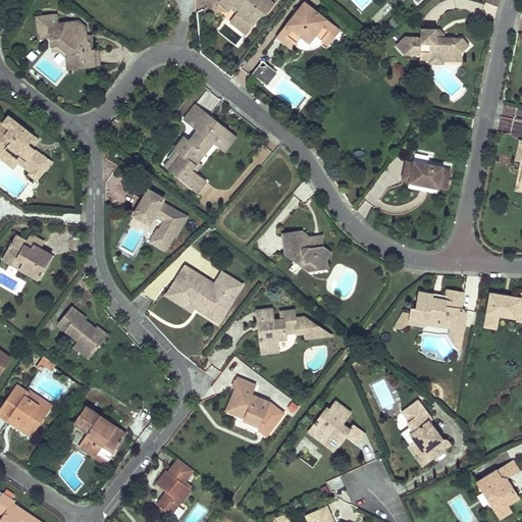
[(196,0),(196,8),(205,9),(205,0),(196,0)]
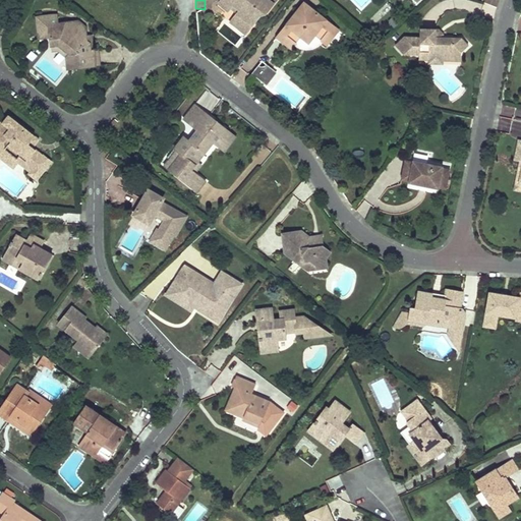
[(222,0),(219,4),(226,10),(232,4),(238,9),(236,11),(251,23),(261,11),(266,15),(273,4),(268,0),(222,0)]
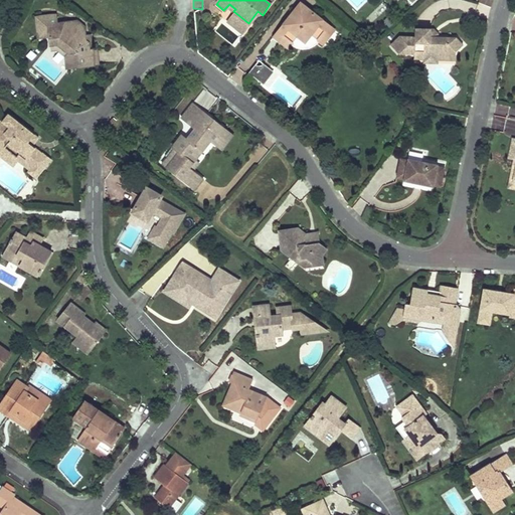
[(301,14),(306,8),(301,4),(296,11),(301,14)]
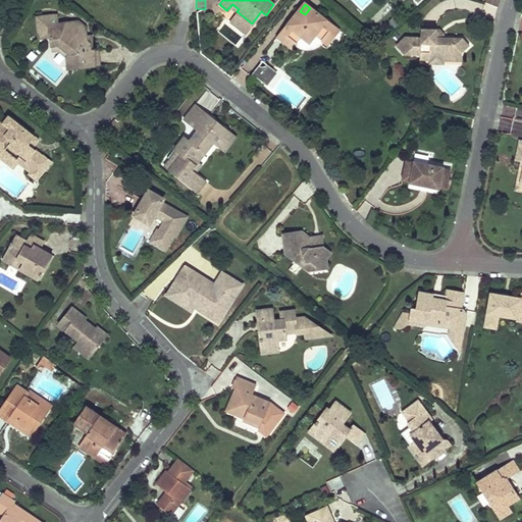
[(300,11),(277,39),(292,50),(302,38),(309,44),(315,37),(327,46),(333,38),(328,34),(333,27),(310,8),(305,14),(300,11)]
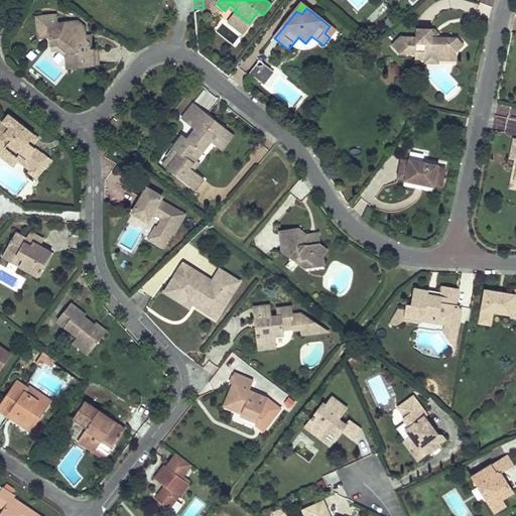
[(234,11),(227,21),(241,32),(249,23),(234,11)]
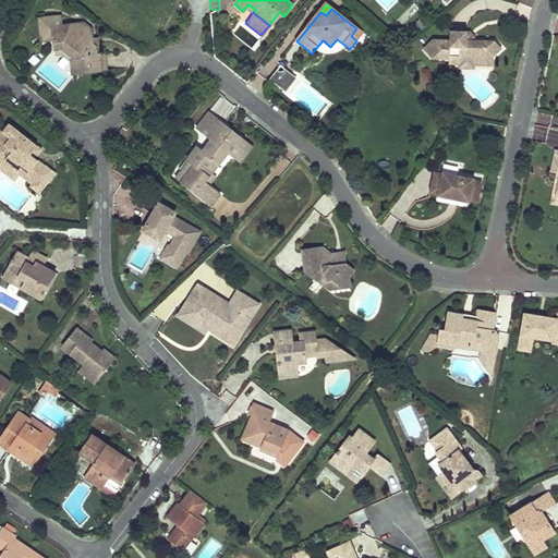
[(94,31),(85,24),(79,32),(72,25),(64,26),(63,17),(41,20),(45,43),(57,41),(58,50),(65,50),(77,59),(74,63),(79,68),(80,75),(100,72),(101,72),(98,49),(95,46),(95,40),(94,31)]
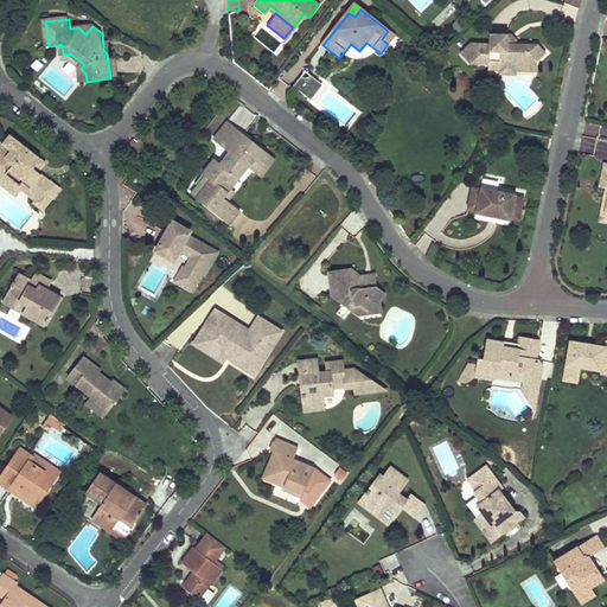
[(388,44),(395,36),(388,31),(382,39),(388,44)]
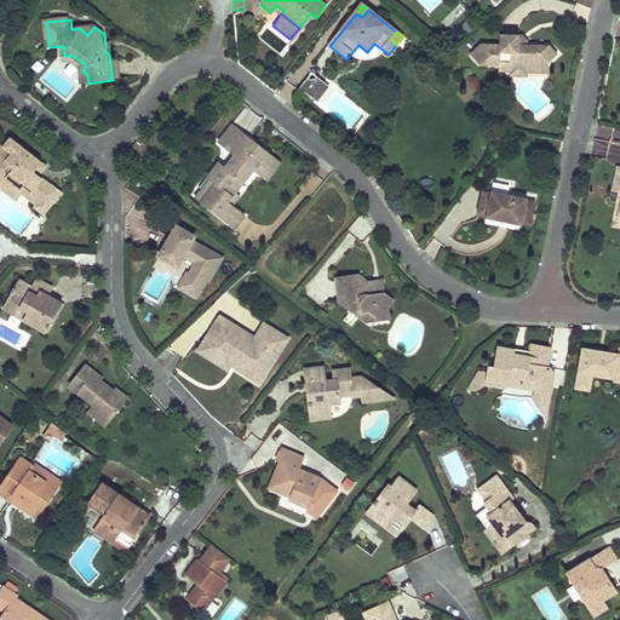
[(527,44),(523,44),(517,36),(517,34),(499,34),(499,45),(480,45),(470,53),(480,64),(498,64),(498,62),(510,62),(509,68),(527,69),(527,64),(540,65),(540,61),(546,61),(556,53),(546,45),(527,44)]
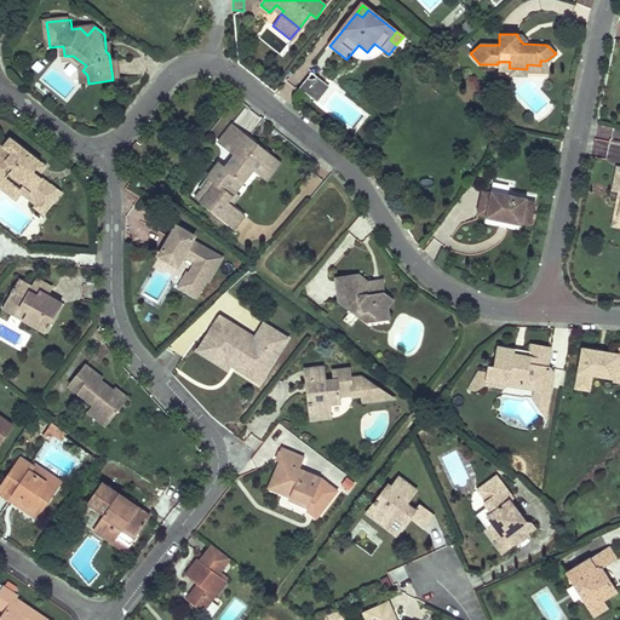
[(116,80),(113,44),(105,45),(105,51),(109,55),(113,80),(116,80)]
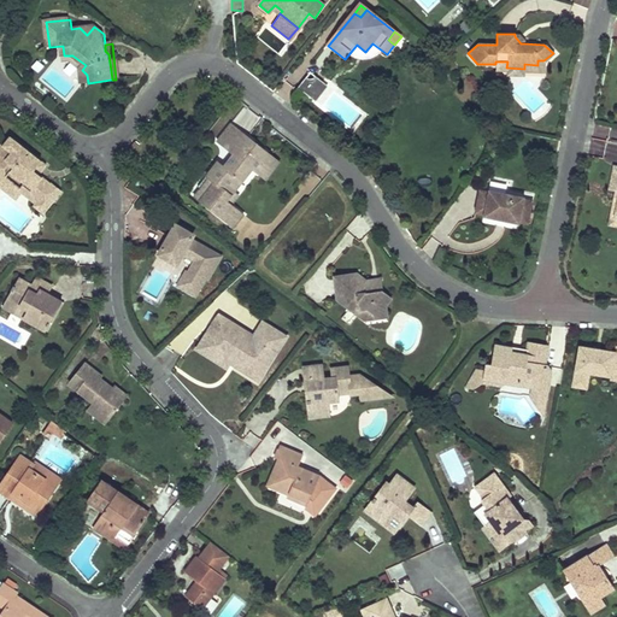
[(86,65),(72,56),(64,56),(65,63),(71,63),(82,70),(86,65)]
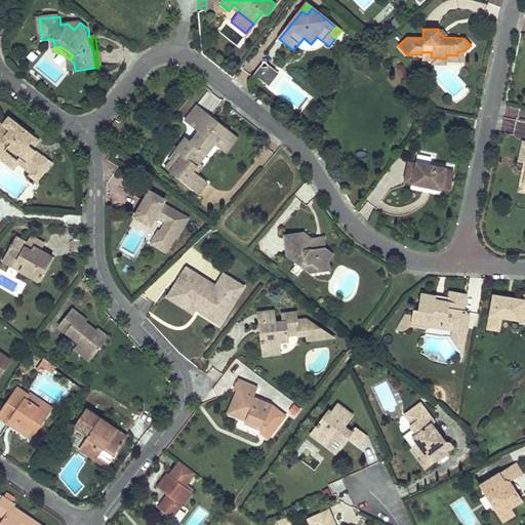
[(457,55),(446,54),(446,58),(446,59),(461,61),(462,51),(457,51),(457,55)]
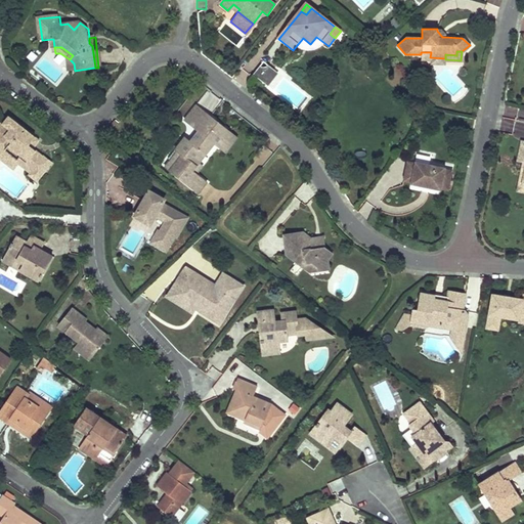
[(431,52),(421,52),(421,54),(421,60),(430,60),(430,57),(431,52)]
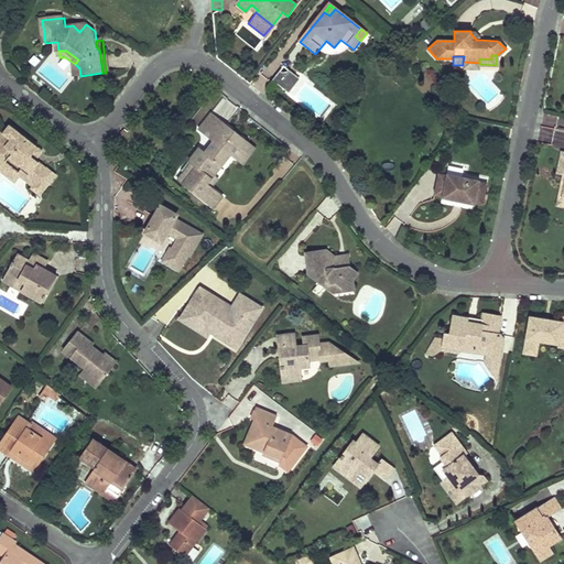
[(281,72),(274,80),(290,93),(299,80),(289,72),(284,73),(281,72)]
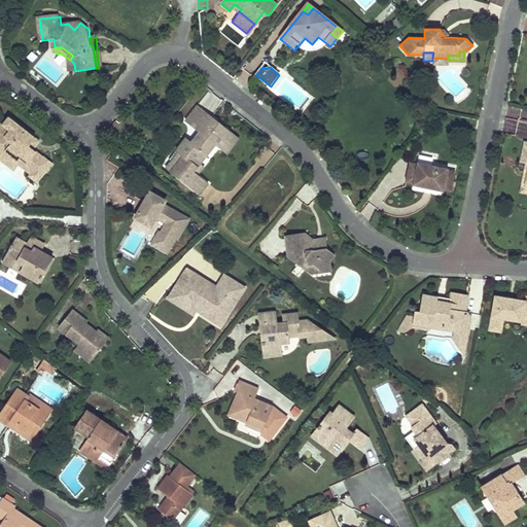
[(186,140),(177,151),(183,155),(171,171),(200,196),(208,184),(199,176),(194,173),(200,166),(216,145),(222,149),(226,144),(220,139),(229,130),(219,121),(214,128),(208,123),(212,117),(199,107),(187,121),(201,132),(191,143),(186,140)]
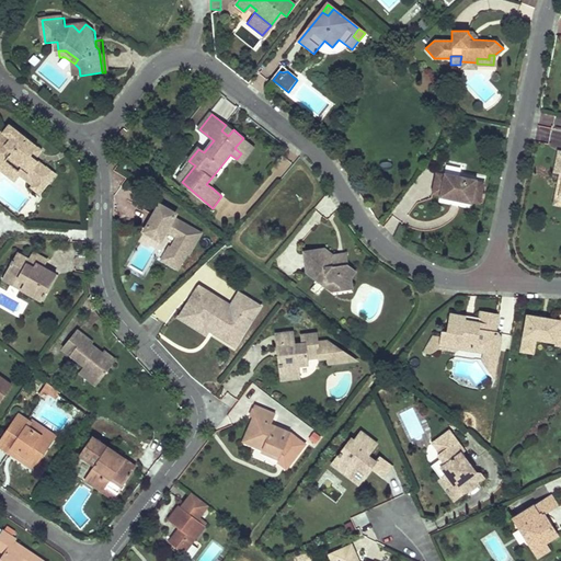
[(4,135),(0,140),(0,150),(24,170),(19,175),(32,185),(31,187),(41,195),(53,178),(46,173),(49,169),(36,159),(31,156),(37,148),(9,125),(3,134),(4,135)]
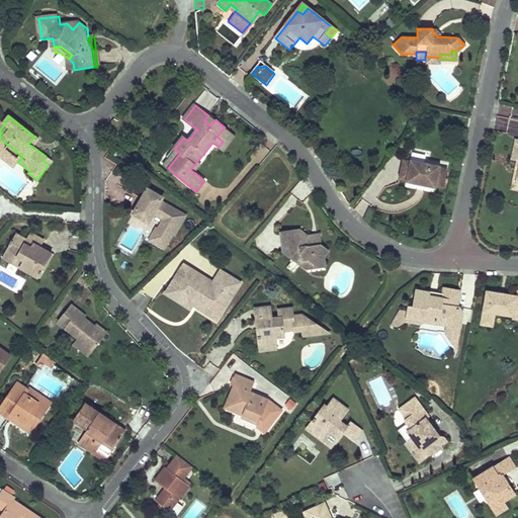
[(208,115),(204,120),(210,125),(216,119),(208,115)]
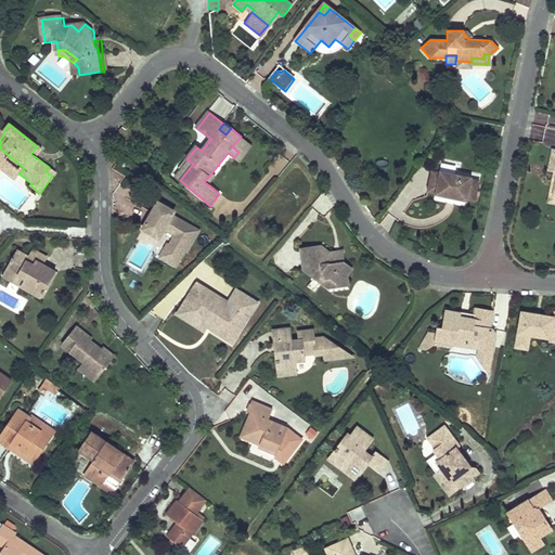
[(125,131),(120,127),(115,134),(119,138),(125,131)]
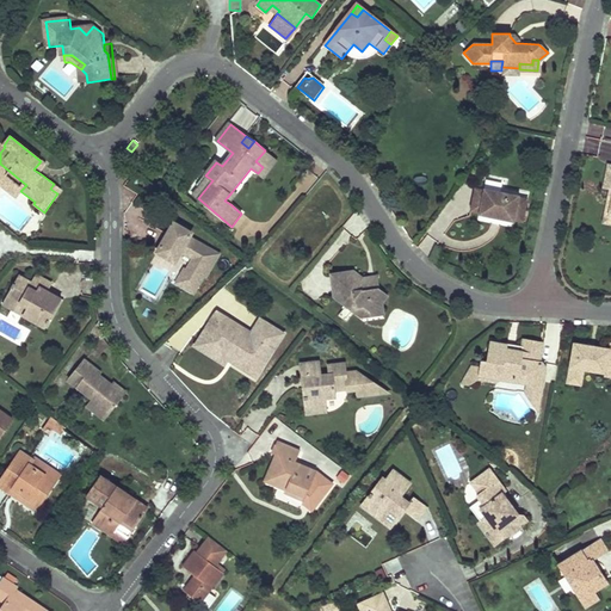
[(265,150),(255,161),(263,167),(258,173),(263,178),(277,161),(265,150)]
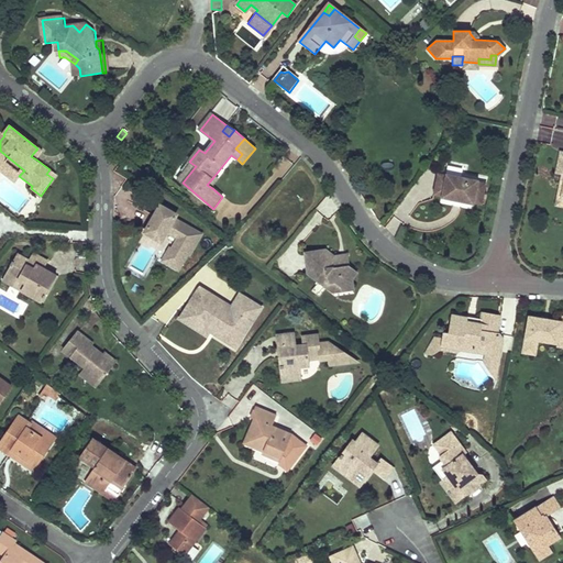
[(31,156),(36,159),(43,153),(37,148),(31,156)]
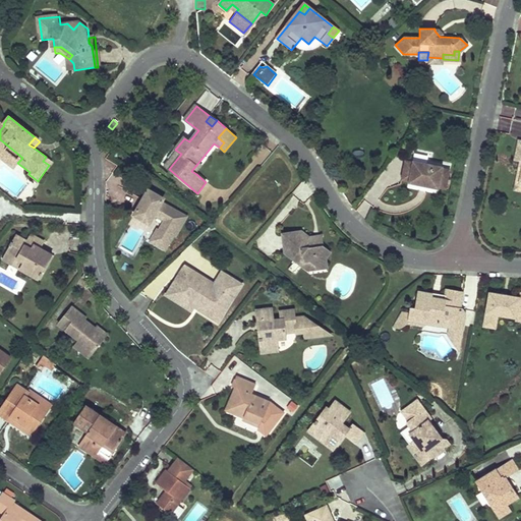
[(0,158),(13,169),(17,163),(22,158),(0,139),(0,158)]
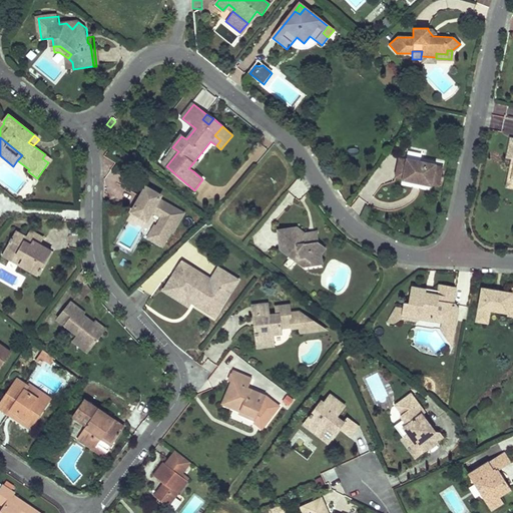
[(178,151),(172,147),(160,161),(166,166),(178,151)]
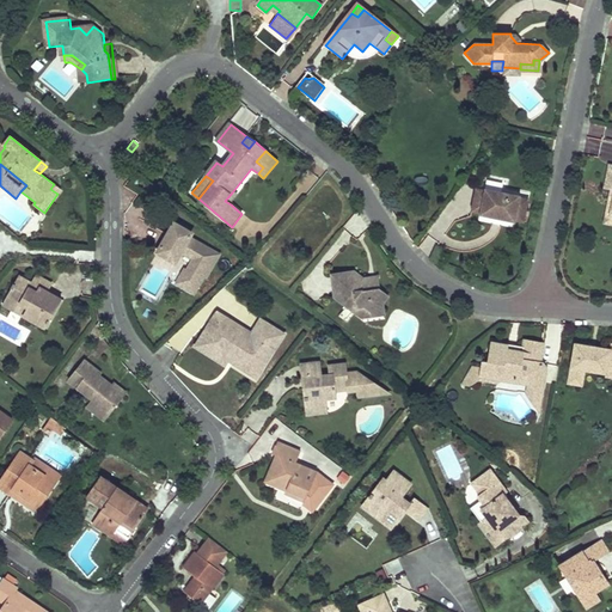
[(50,189),(57,194),(61,190),(54,184),(50,189)]
